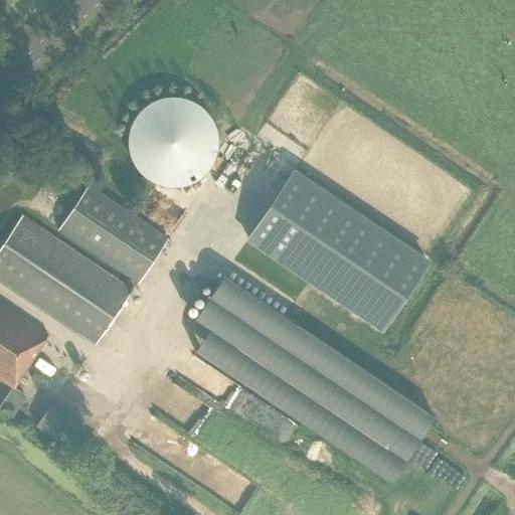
[(197,187),(215,109),(173,99),(166,131),(175,133),(171,148),(143,142),(136,173),(197,187)]
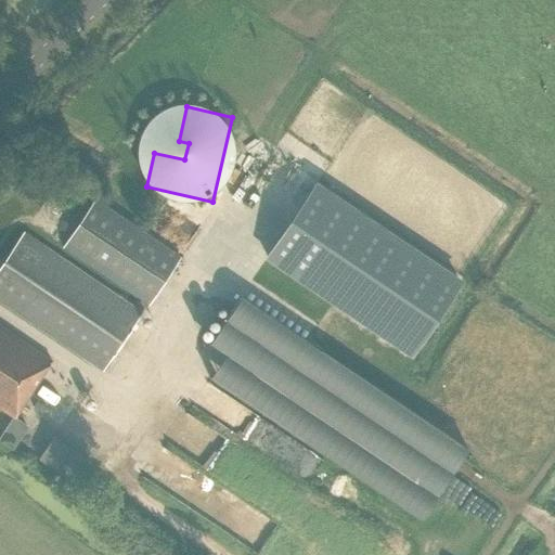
[(313,191),(275,248),(267,262),(410,359),(459,287),(313,191)]
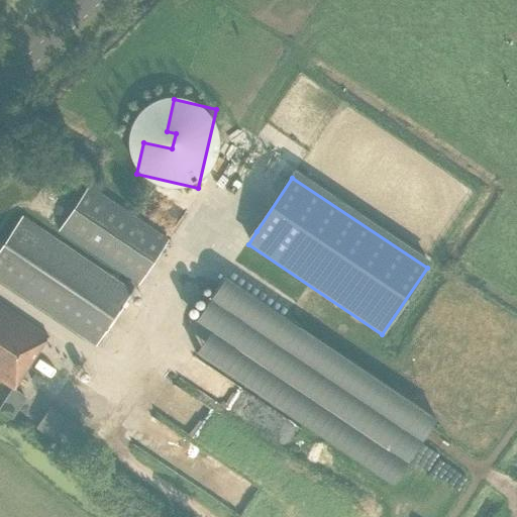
[(137,284),(168,238),(90,186),(59,231),(137,284)]
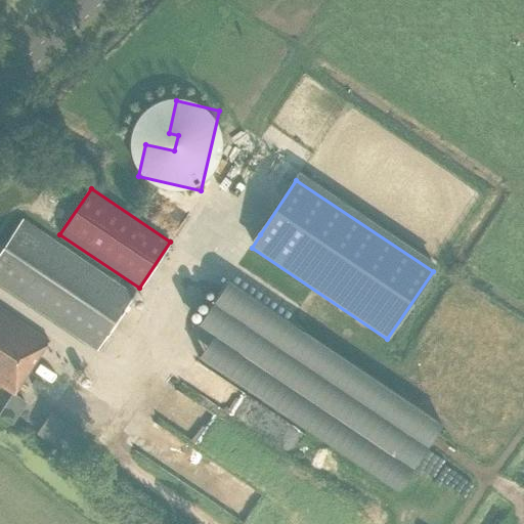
[(0,282),(97,349),(133,297),(20,221),(0,252),(0,282)]
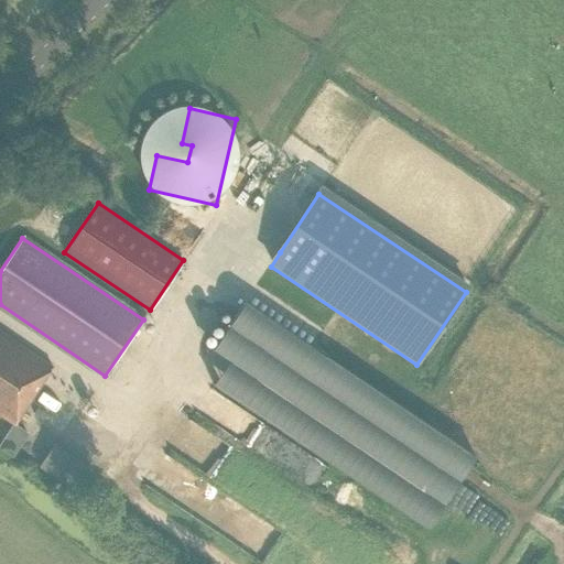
[(429,527),(475,453),(234,303),(205,348),(220,358),(203,387),(429,527)]
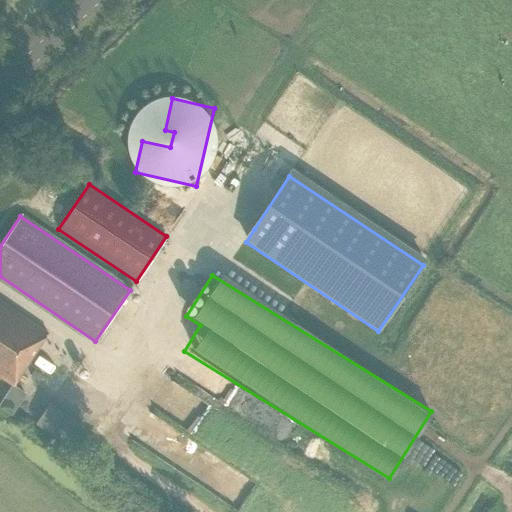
[(36,379),(52,355),(39,347),(48,333),(0,300),(0,387),(8,392),(23,371),(36,379)]
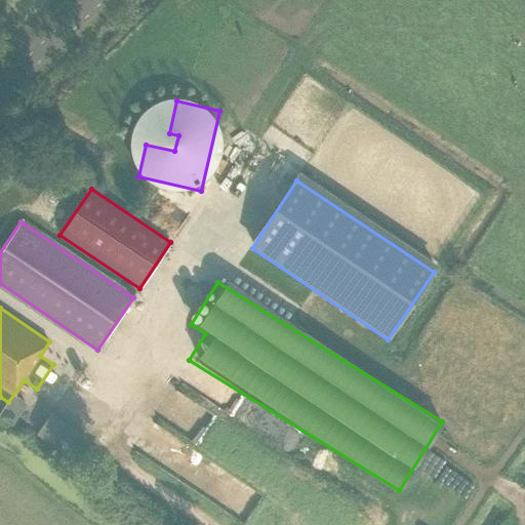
[(33,432),(78,462),(92,442),(47,411),(33,432)]
